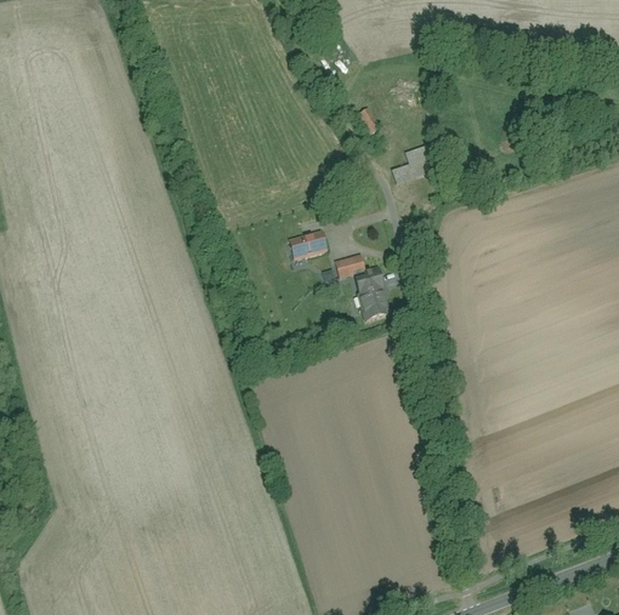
[(375,108),(361,115),(373,135),(386,126),(375,108)]
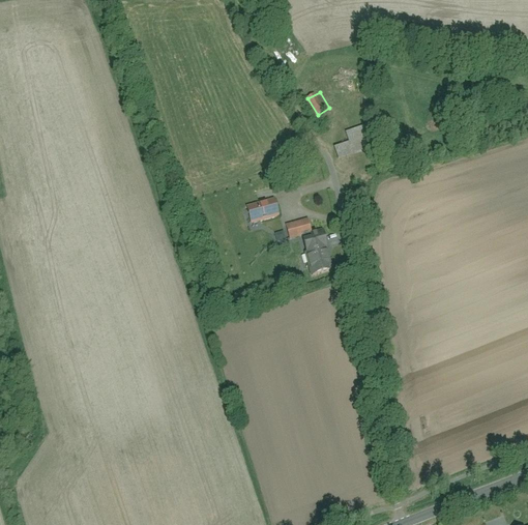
[(372,120),(345,129),(348,140),(375,132),(372,120)]
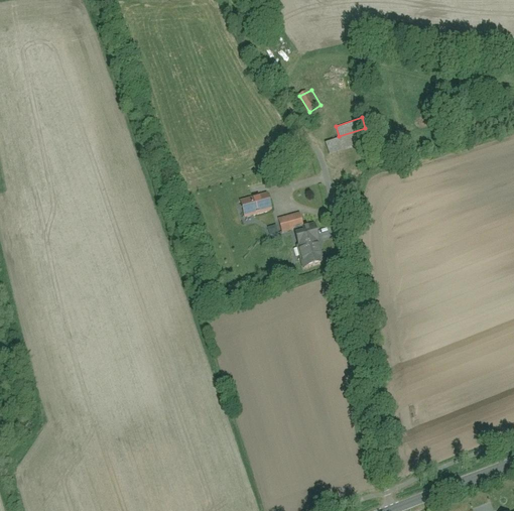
[(326,141),(330,152),(362,141),(359,130),(326,141)]
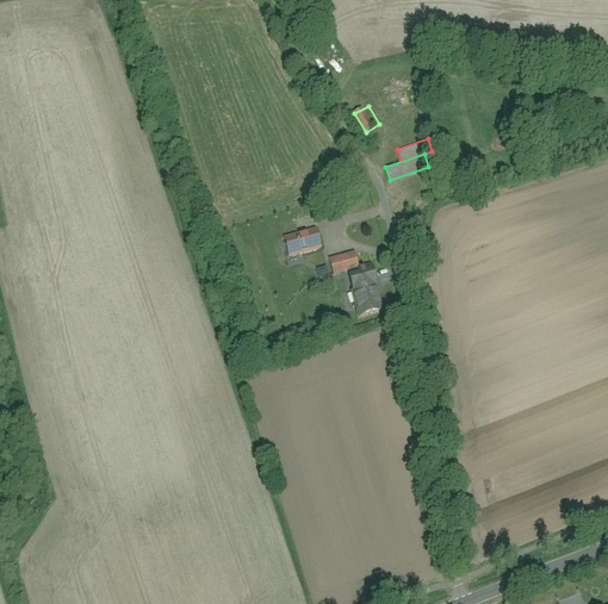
[(284,236),(289,254),(323,244),(318,226),(284,236)]
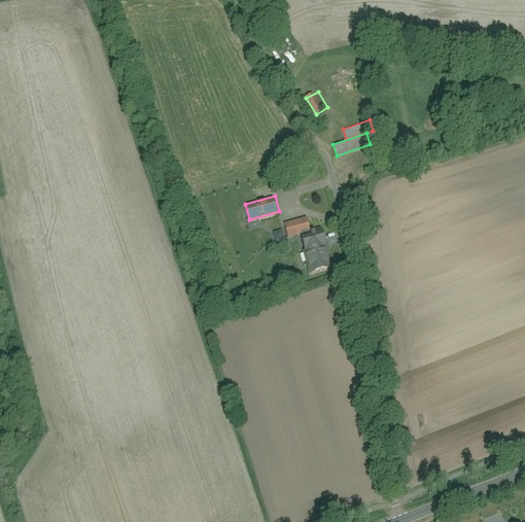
[(285,221),(288,236),(311,230),(307,215),(285,221)]
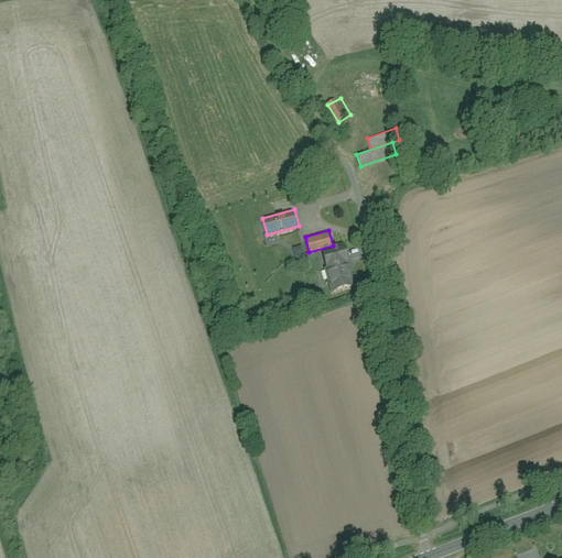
[(347,245),(322,254),(334,291),(359,282),(347,245)]
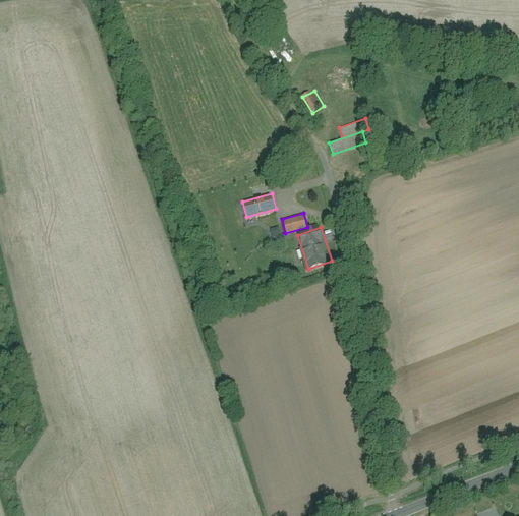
All buildings are outlined.
